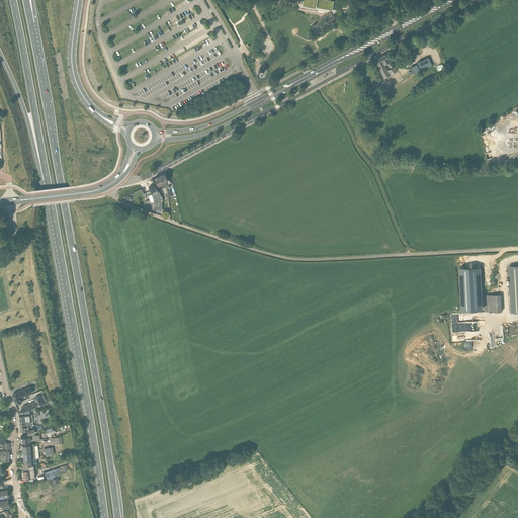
[(395,66),(387,58),(384,54),(375,60),(377,64),(381,74),(384,78),(398,69),(395,66)]
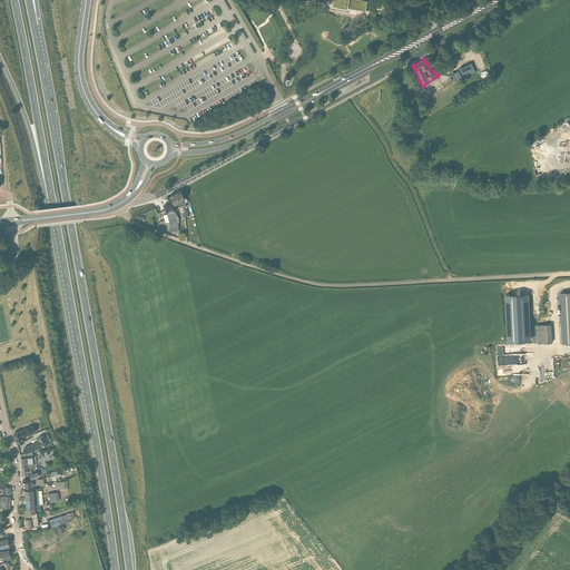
[(471,64),(459,69),(463,78),(475,71),(471,64)]
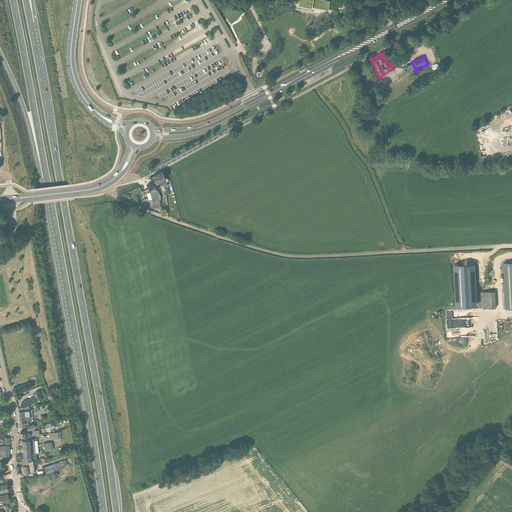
[(415,70),(411,63),(408,65),(408,66),(407,66),(407,67),(405,68),(408,73),(410,72),(411,73),(415,70)]
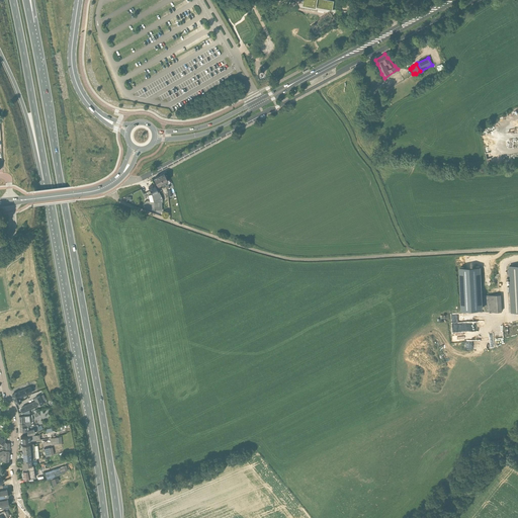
[(382,113),(380,105),(379,105),(370,108),(372,116),(382,113)]
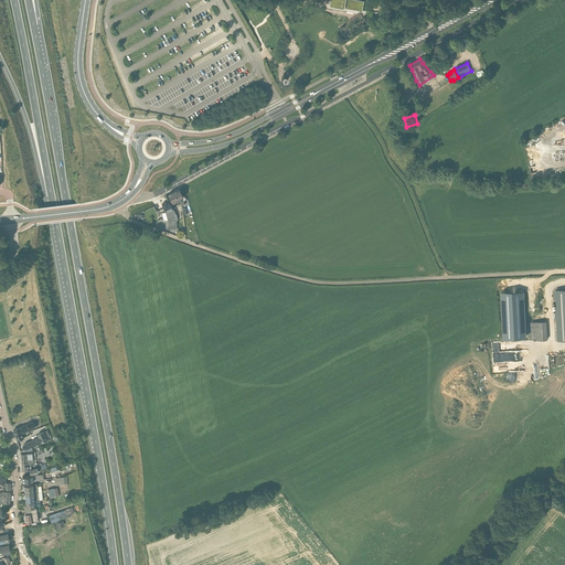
[(173,191),(182,206),(184,204),(181,199),(183,198),(179,189),(173,191)]
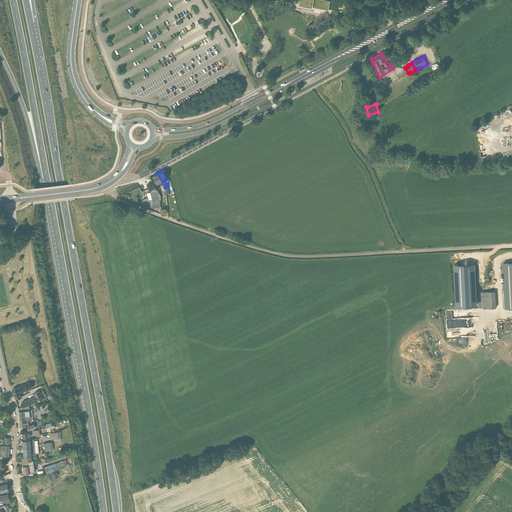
[(166,190),(166,189),(165,187),(157,173),(152,176),(156,184),(160,182),(161,185),(159,186),(163,192),(166,190)]
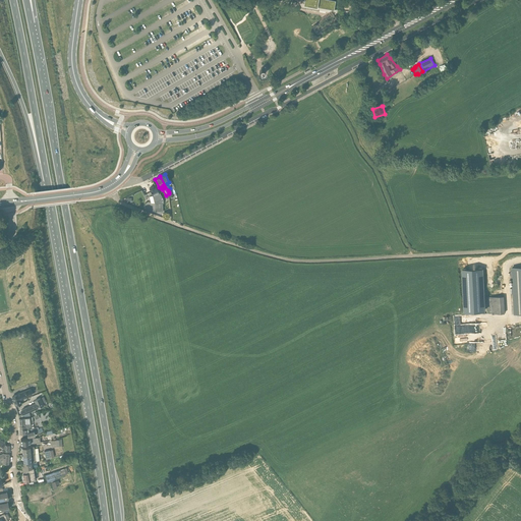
[(164,199),(159,190),(156,185),(154,186),(150,188),(154,196),(157,194),(160,201),(164,199)]
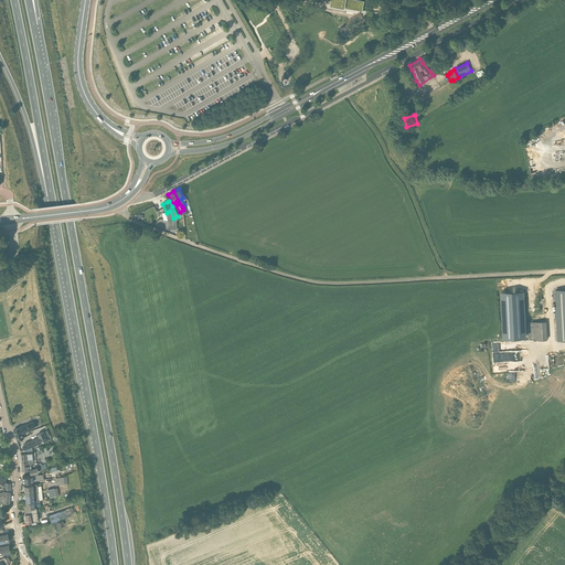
[(525,291),(504,292),(507,339),(528,338),(525,291)]
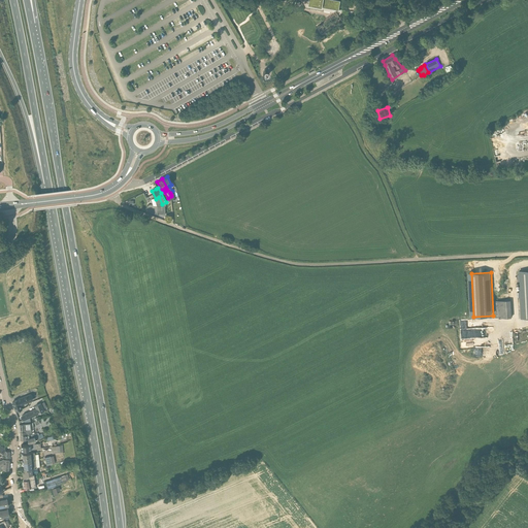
[(499,318),(514,318),(513,300),(498,301),(499,318)]
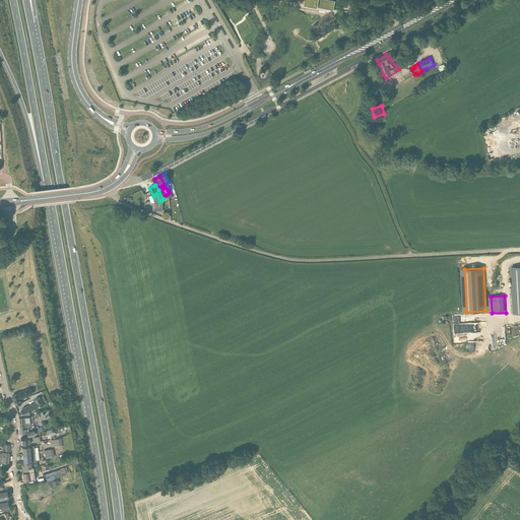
[(465,333),(483,332),(483,323),(465,323),(465,333)]
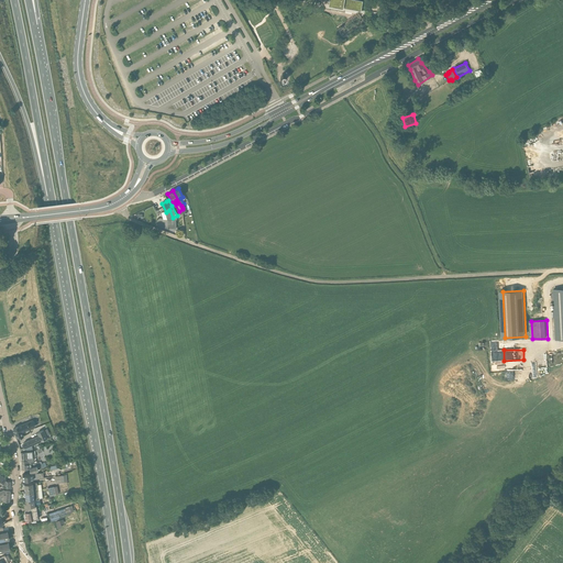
[(21,432),(26,431),(36,427),(33,421),(13,428),(18,439),(23,437),(21,432)]
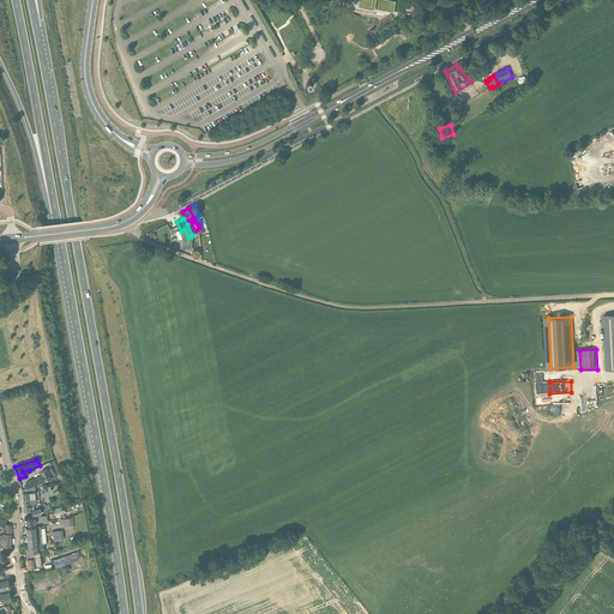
[(26,488),(32,486),(34,485),(52,477),(48,469),(47,469),(41,471),(42,475),(25,483),(26,488)]
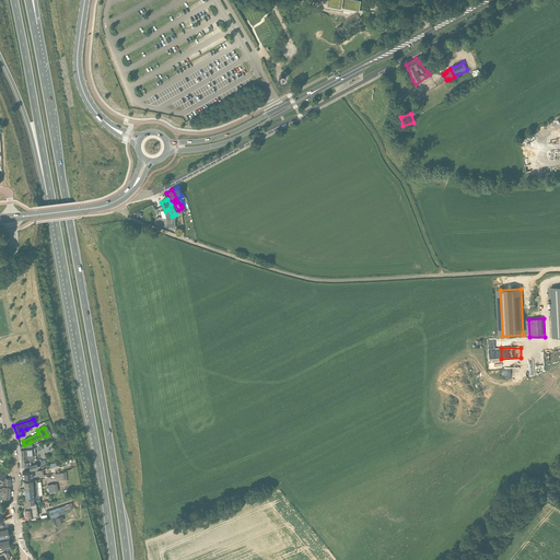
[(35,448),(32,448),(31,442),(30,443),(24,445),(25,448),(21,450),(21,457),(26,456),(26,455),(33,455),(35,454),(35,448)]
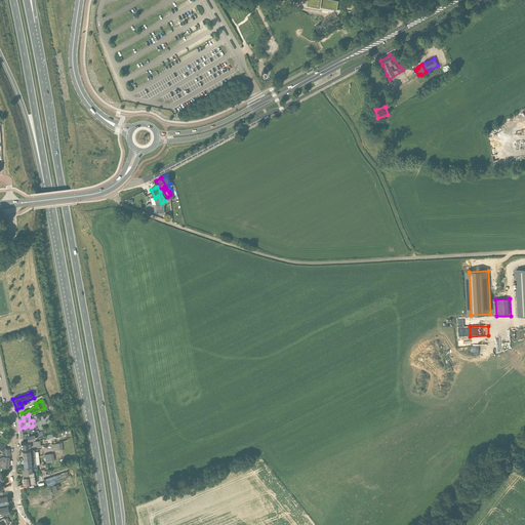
[(28,440),(34,439),(36,438),(40,437),(38,430),(34,431),(34,432),(35,435),(34,435),(29,436),(28,436),(28,440)]
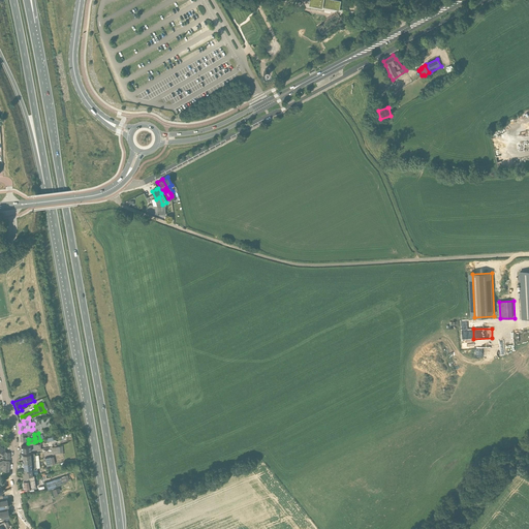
[(10,453),(6,453),(4,450),(5,449),(1,446),(0,446),(0,456),(2,458),(6,458),(6,459),(9,459),(10,453)]
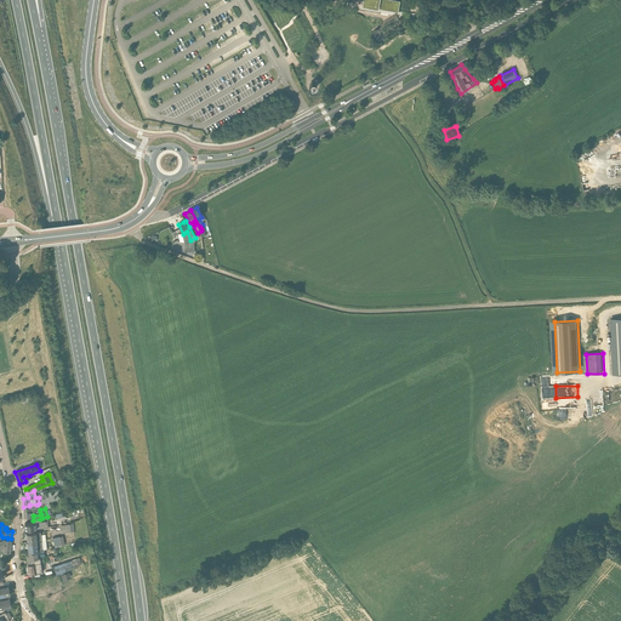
[(28,543),(41,542),(40,533),(33,533),(27,534),(28,543)]
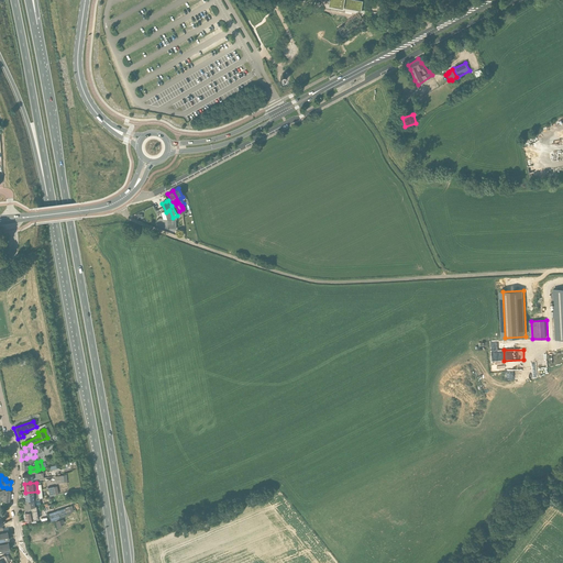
[(0,497),(0,500),(9,500),(10,492),(4,490),(2,490),(0,492),(0,497)]
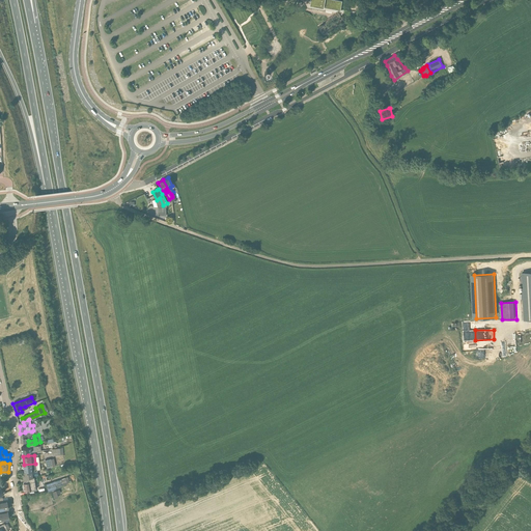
[(27,472),(32,472),(32,471),(36,471),(35,464),(24,465),(25,472),(27,472)]
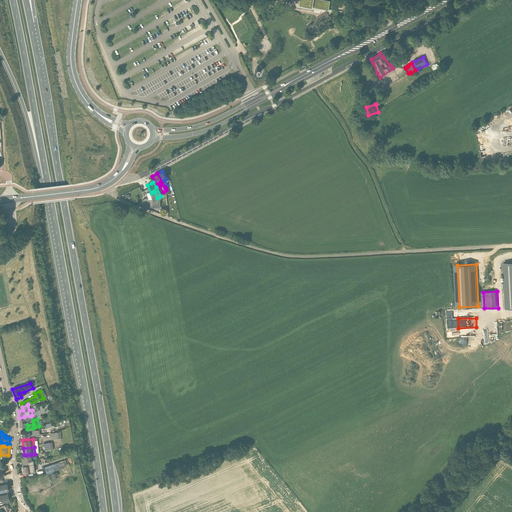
[(22,460),(22,465),(25,465),(27,464),(27,461),(32,460),(31,455),(26,455),(24,455),(24,459),(22,460)]
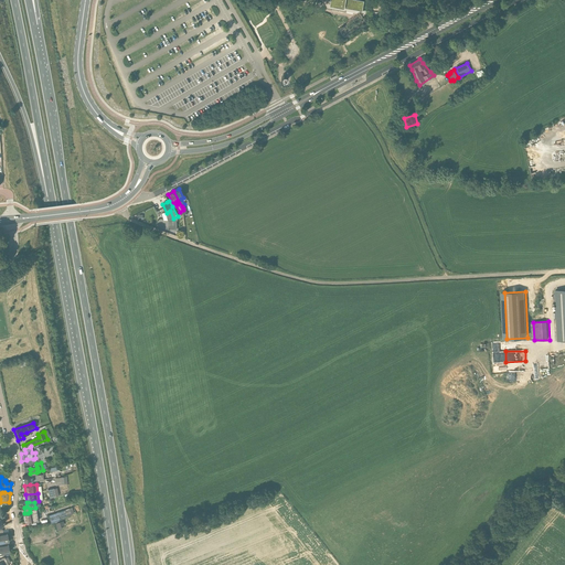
[(25,523),(33,522),(32,521),(38,521),(36,508),(35,508),(30,509),(30,512),(28,513),(24,513),(25,523)]
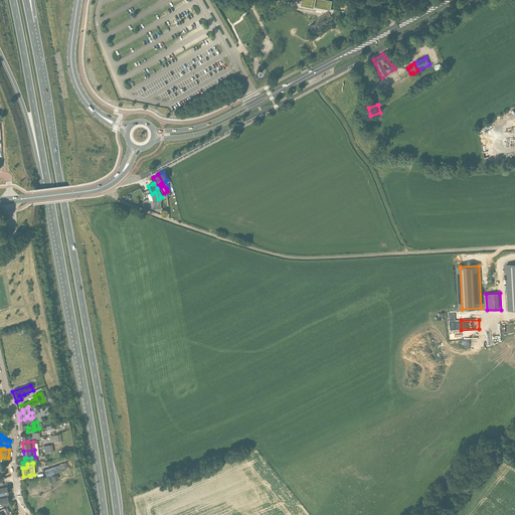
[(65,463),(63,464),(50,468),(52,474),(60,471),(64,469),(64,468),(67,467),(65,463)]
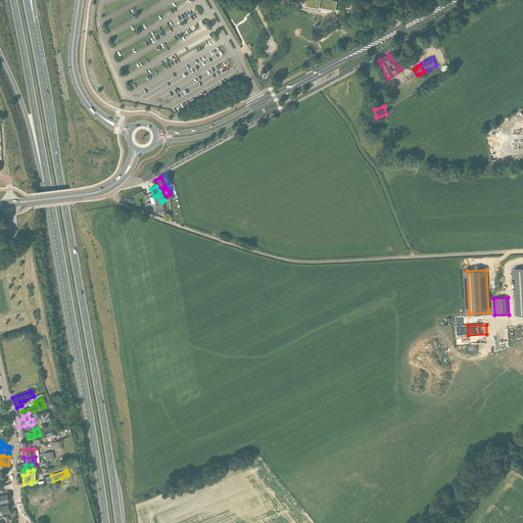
[(0,512),(1,512),(3,511),(4,511),(9,511),(8,505),(4,505),(3,501),(1,502),(0,501),(0,512)]
